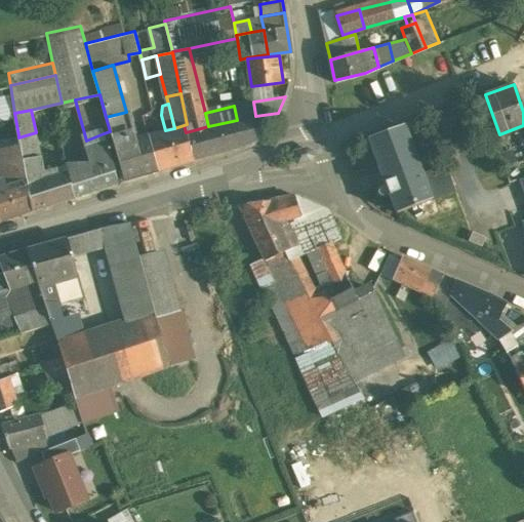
[(135,138),(128,111),(126,112),(106,117),(110,131),(124,179),(158,169),(148,135),(135,138)]
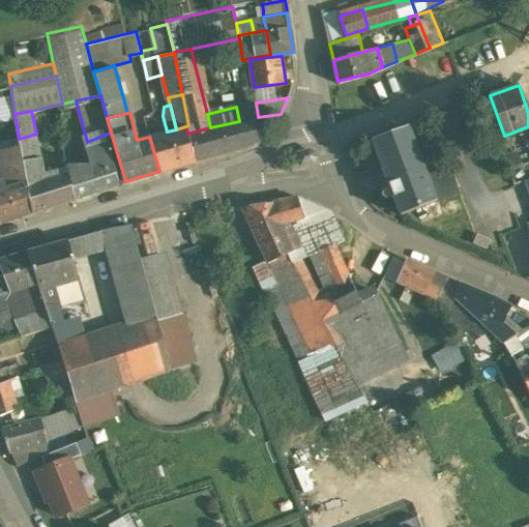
[(210,127),(187,134),(196,160),(230,152),(262,138),(258,117),(258,116),(239,121),(210,127)]
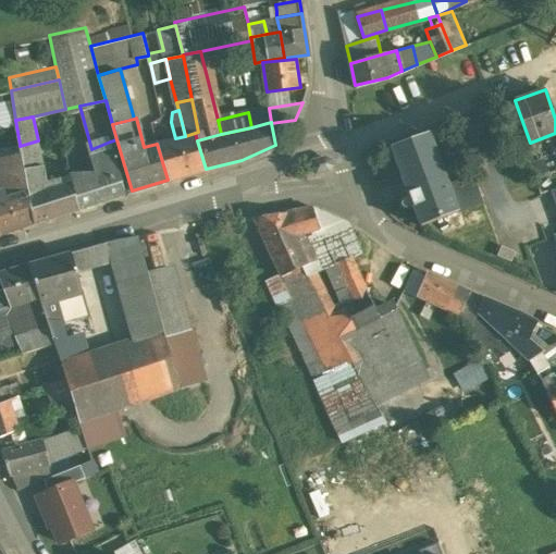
[(175,138),(157,144),(168,180),(206,169),(197,140),(195,133),(185,136),(175,138)]
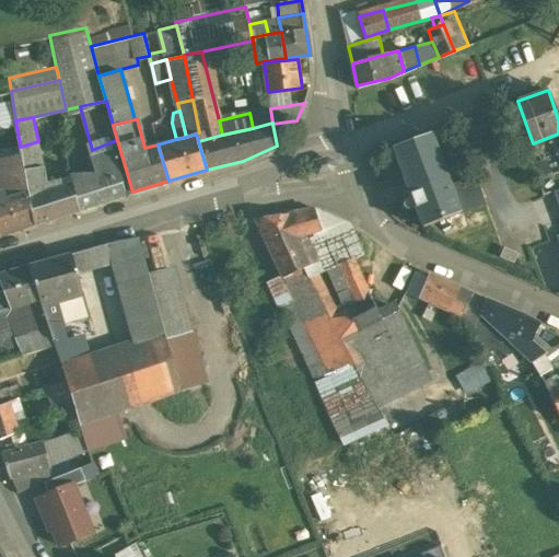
[(431,134),(394,147),(405,178),(404,178),(409,194),(410,193),(422,225),(461,211),(431,134)]
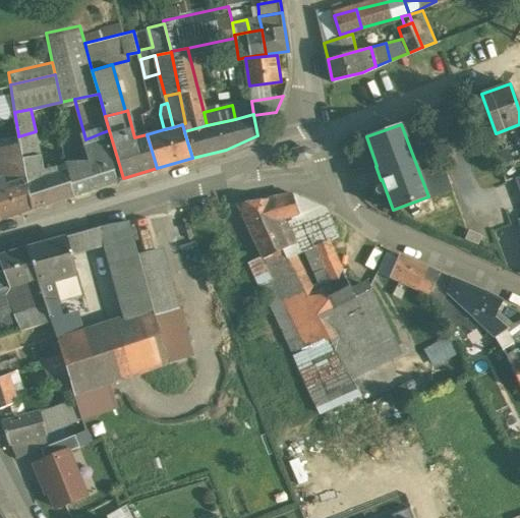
[(109,130),(103,132),(108,148),(117,180),(120,179),(119,179),(123,178),(109,130)]
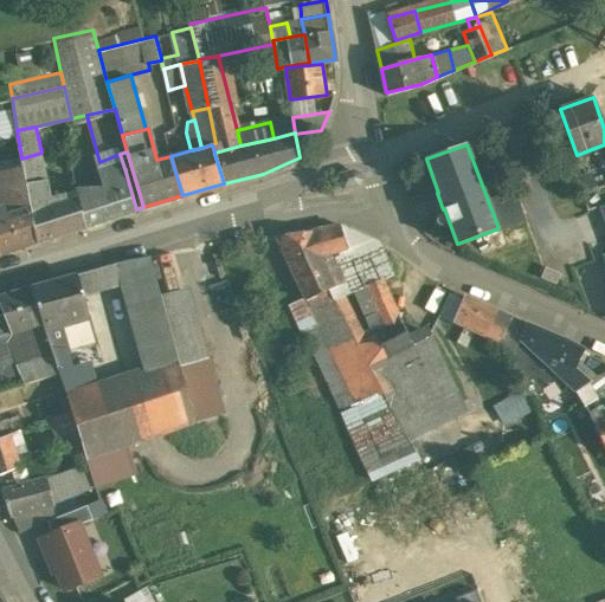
[(42,153),(21,159),(25,176),(31,212),(31,213),(53,205),(42,153)]
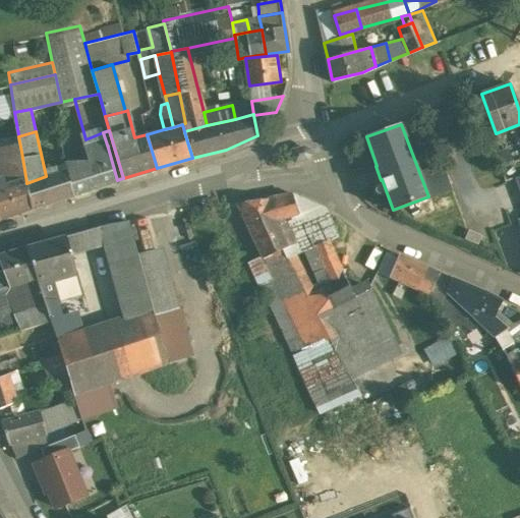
[(85,139),(89,152),(108,148),(103,132),(85,139)]
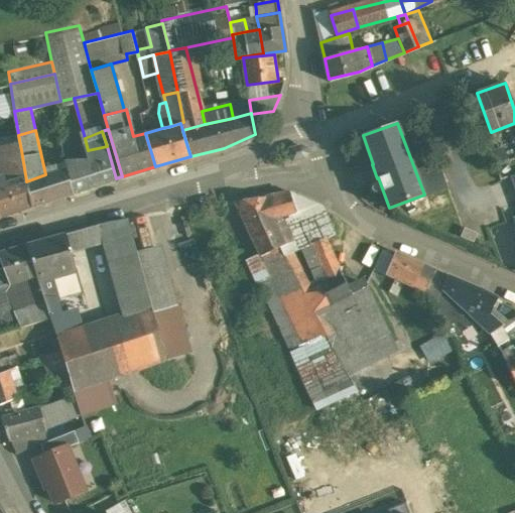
[(18,133),(0,135),(0,144),(19,141),(18,135),(18,133)]
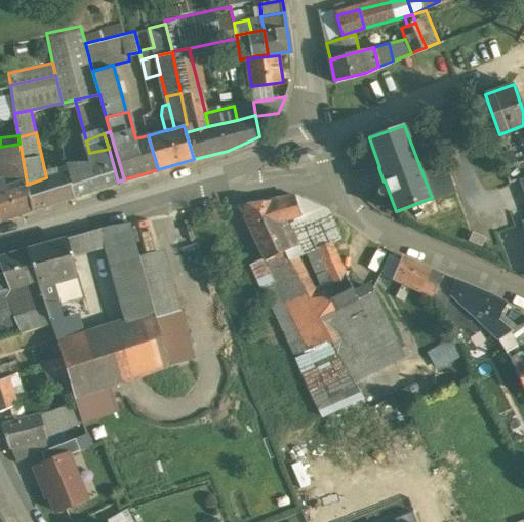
[(0,147),(0,173),(1,173),(0,167),(0,156),(22,153),(19,144),(0,147)]
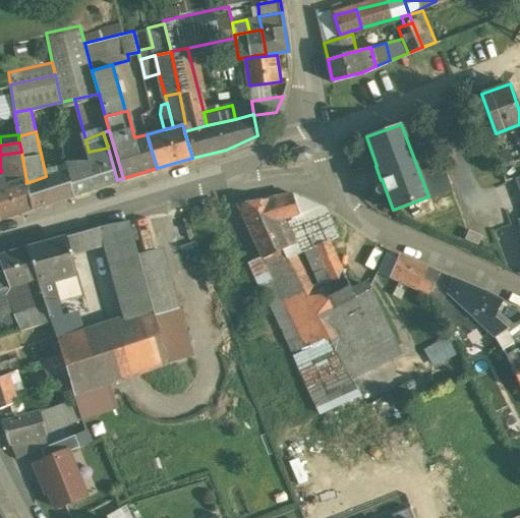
[(519,144),(509,149),(513,161),(519,158),(519,144)]
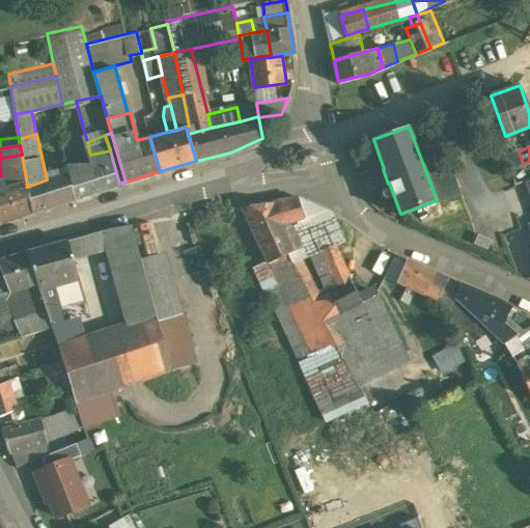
[(310,149),(300,153),(298,155),(300,163),(302,164),(314,162),(315,157),(314,151),(310,149)]
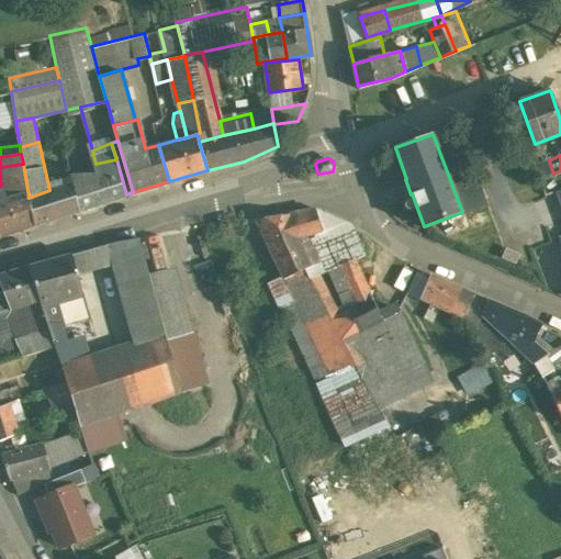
[(116,159),(96,164),(98,181),(75,189),(79,210),(126,194),(116,159)]
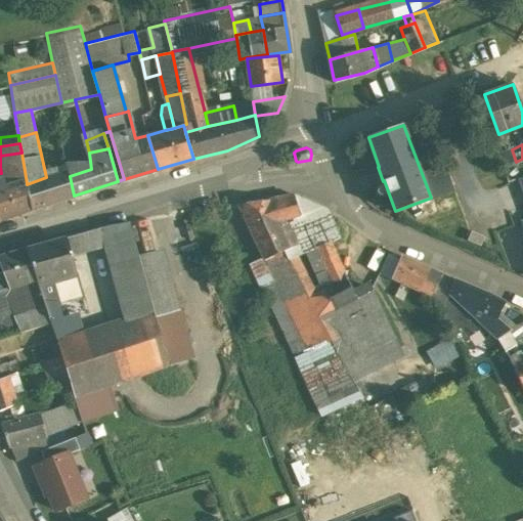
[(512,149),(498,155),(503,166),(516,162),(512,149)]
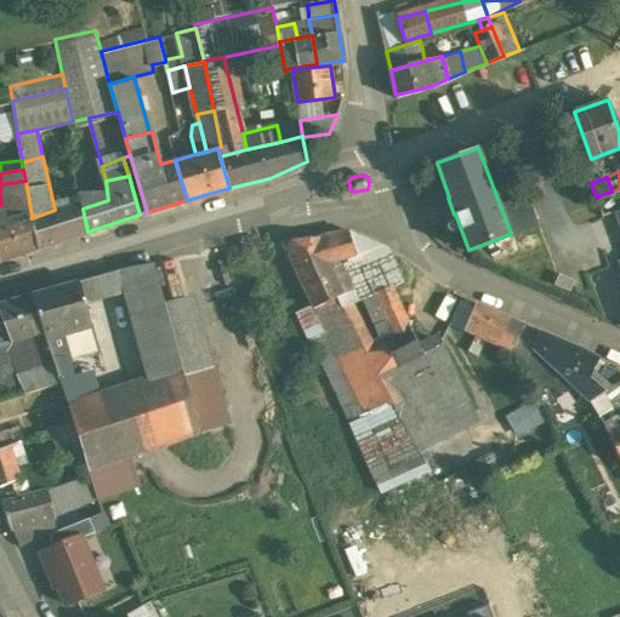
[(26,181),(0,184),(0,198),(1,205),(3,211),(4,211),(6,213),(7,213),(9,221),(32,217),(26,181)]
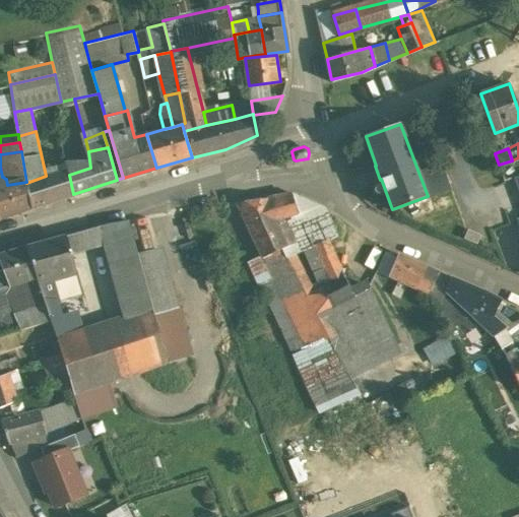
[(518,157),(512,160),(499,165),(505,180),(515,177),(518,175),(518,157)]
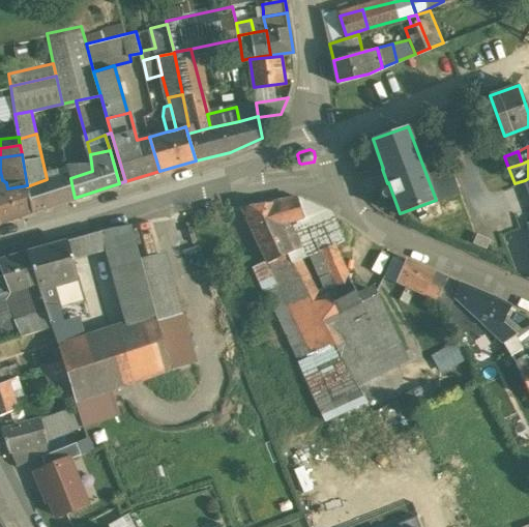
[(47,179),(27,186),(32,211),(75,198),(70,178),(69,172),(47,179)]
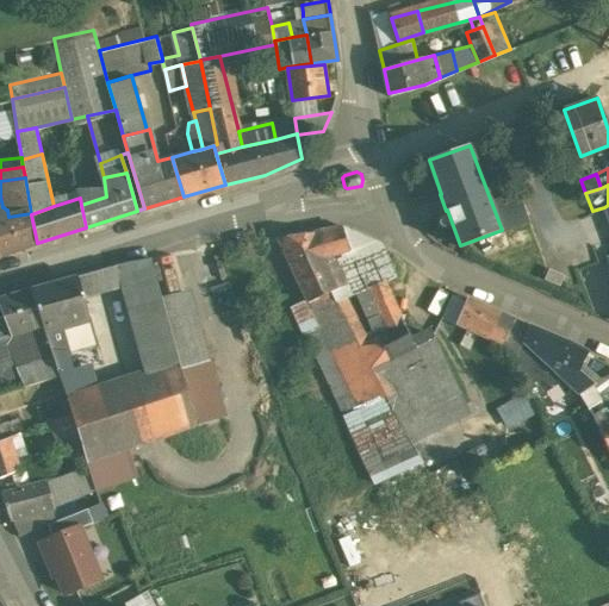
[(0,254),(37,243),(31,214),(31,213),(8,217),(7,210),(6,210),(4,207),(2,207),(0,208),(0,254)]
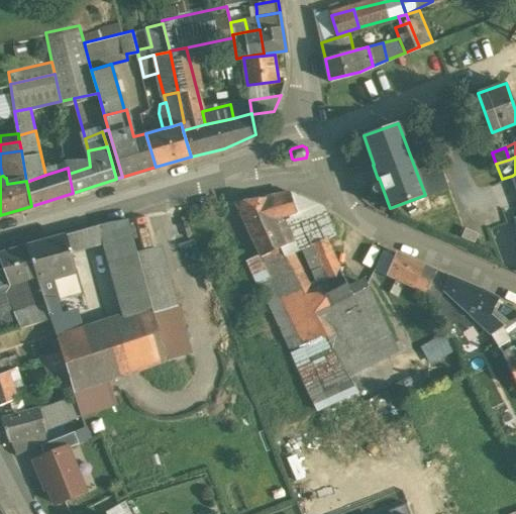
[(267,197),(277,218),(298,211),(290,192),(267,197)]
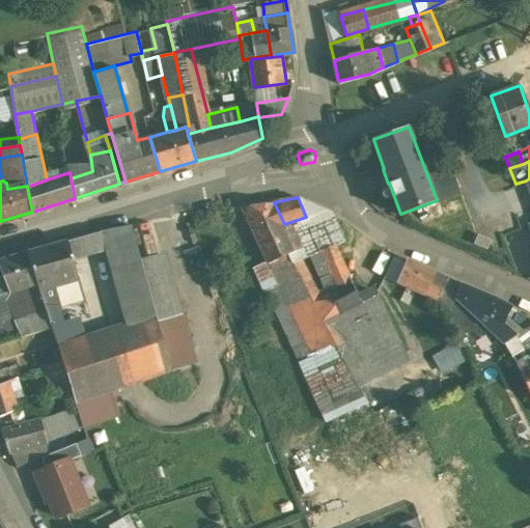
[(285,254),(290,264),(319,251),(308,222),(332,211),(312,202),(298,197),(306,217),(284,224),(296,250),(285,254)]
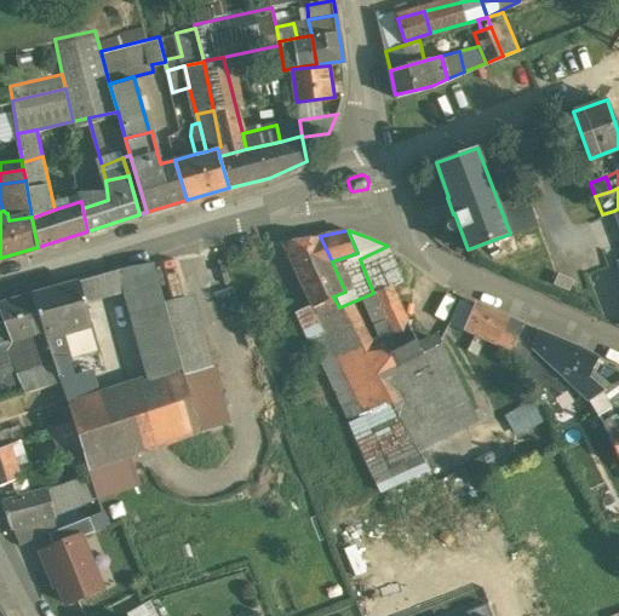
[(320,236),(285,242),(313,305),(333,297),(345,292),(332,262),(320,236)]
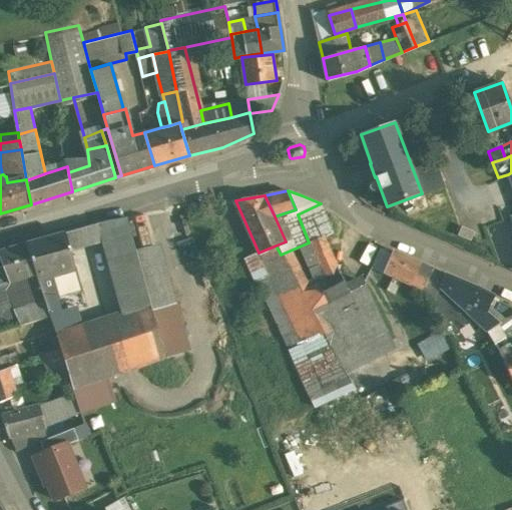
[(298,214),(309,242),(310,241),(325,235),(334,231),(321,203),(298,214)]
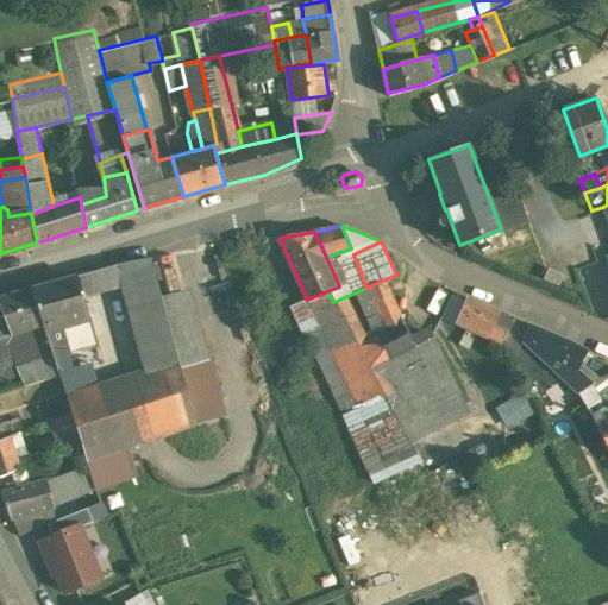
[(150,258),(127,260),(138,296),(126,300),(137,339),(171,329),(161,290),(158,291),(150,258)]
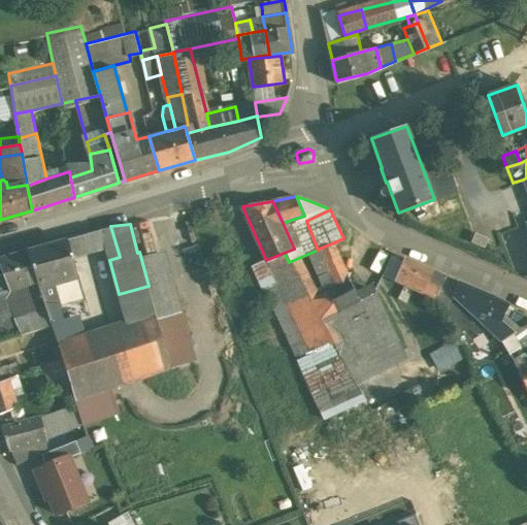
[(110,226),(79,235),(89,266),(109,260),(120,257),(110,226)]
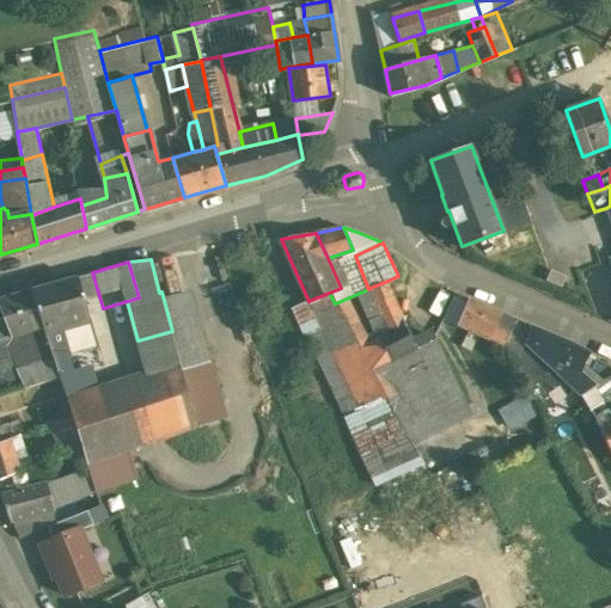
[(568,275),(551,268),(547,278),(562,286),(568,275)]
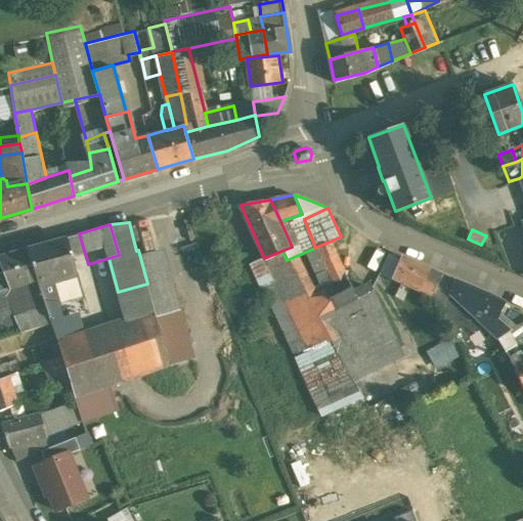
[(79,233),(29,248),(38,278),(58,272),(88,264),(79,233)]
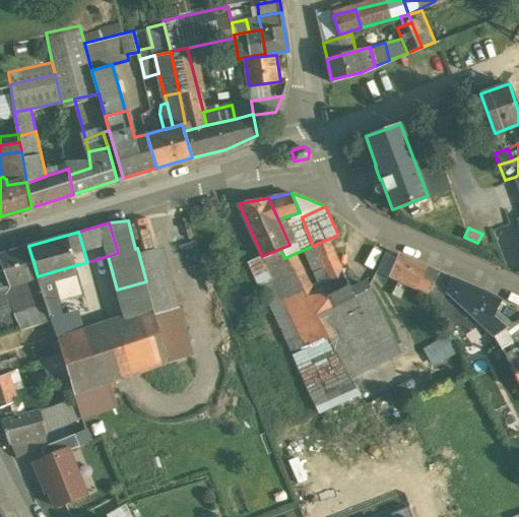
[(329,239),(314,245),(319,258),(333,254),(335,254),(329,239)]
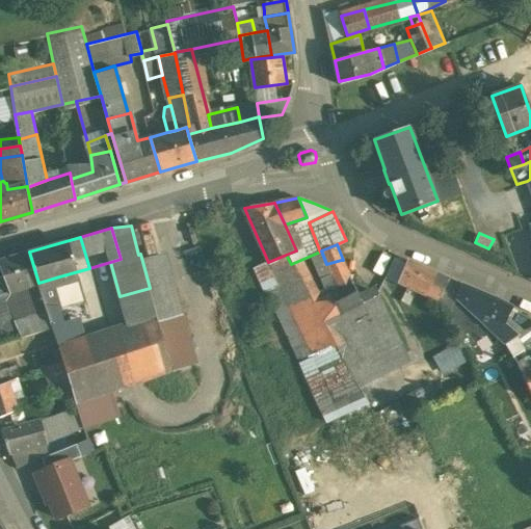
[(150,288),(157,313),(183,305),(167,245),(140,254),(150,288)]
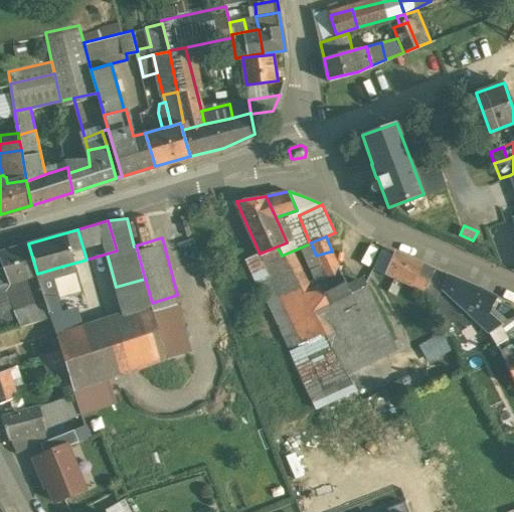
[(28,243),(0,250),(0,263),(6,284),(35,275),(37,275),(37,274),(28,243)]
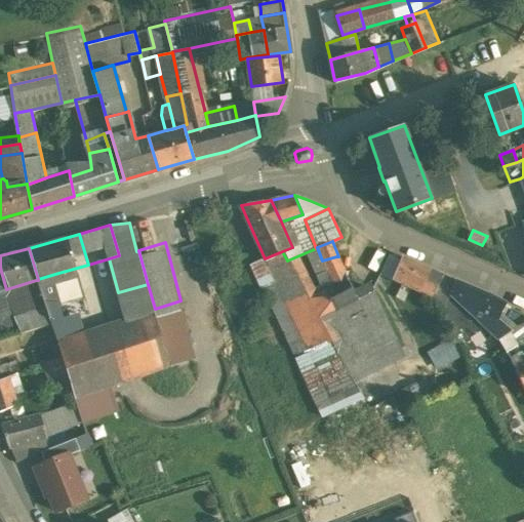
[(282,251),(265,258),(275,280),(280,288),(297,280),(287,261),(282,251)]
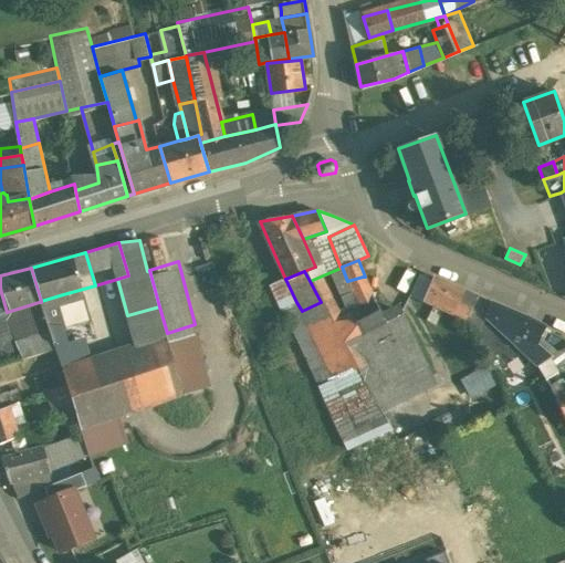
[(420,273),(410,294),(424,301),(432,279),(420,273)]
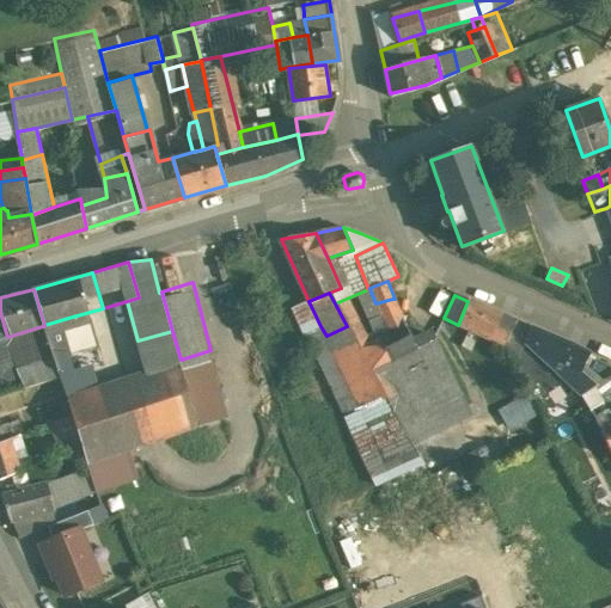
[(531,326),(517,319),(470,298),(468,301),(459,323),(505,344),(515,356),(524,373),(543,361),(524,343),(525,341),(531,326)]
